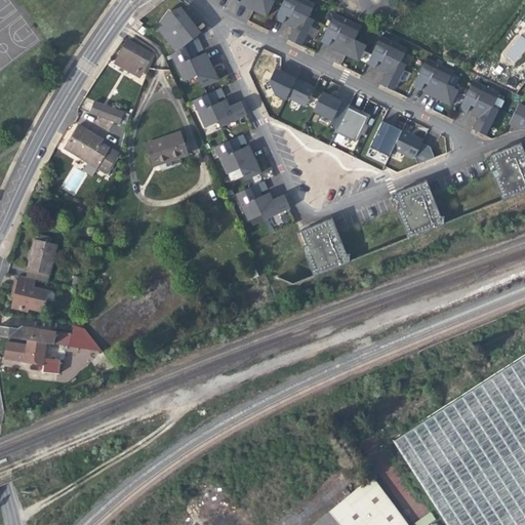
[(240,0),(240,1),(247,5),(246,6),(258,12),(266,16),(273,0),(240,0)]
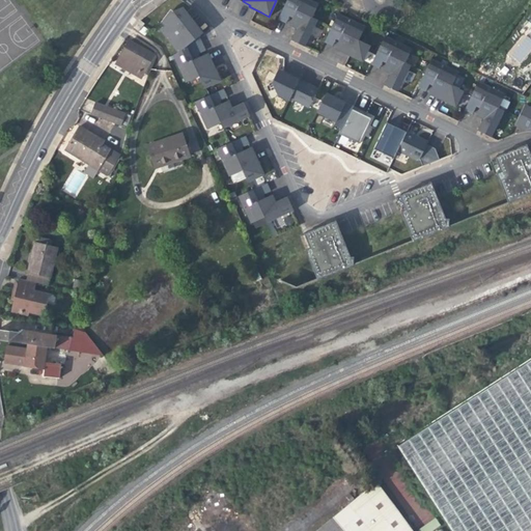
[(318,4),(310,0),(285,0),(284,4),(296,9),(292,17),(289,24),(297,28),(290,39),(298,43),(304,46),(317,19),(311,17),(318,4)]
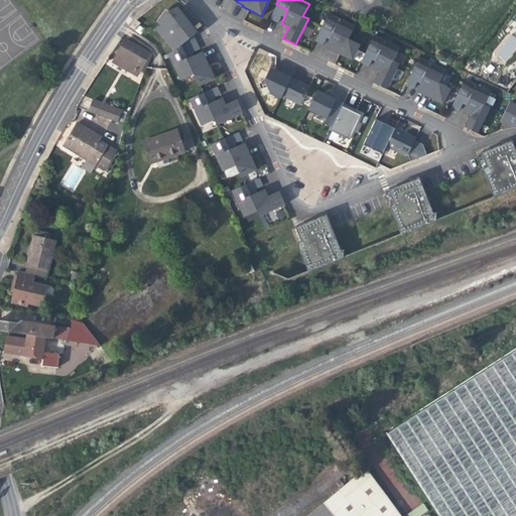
[(287,9),(276,4),(269,18),(273,20),(277,22),(281,14),(284,16),(287,9)]
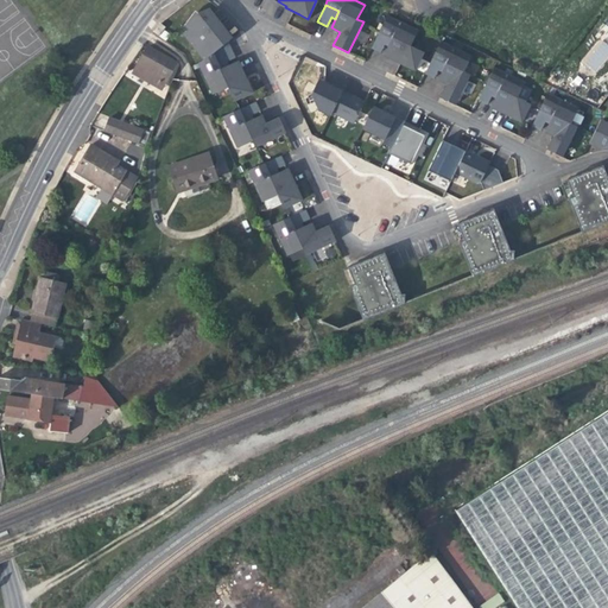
[(188,30),(183,33),(203,59),(213,54),(227,42),(216,29),(202,39),(200,36),(219,21),(209,8),(198,13),(191,16),(188,20),(184,25),(188,30)]
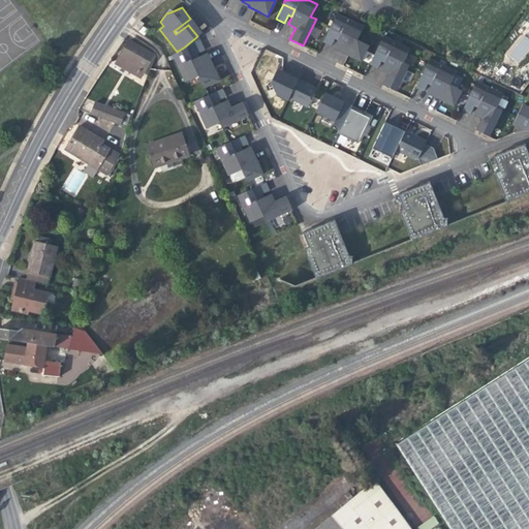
[(364,26),(336,12),(330,27),(341,32),(338,39),(335,47),(342,50),(341,51),(350,56),(361,61),(369,44),(358,39),(364,26)]
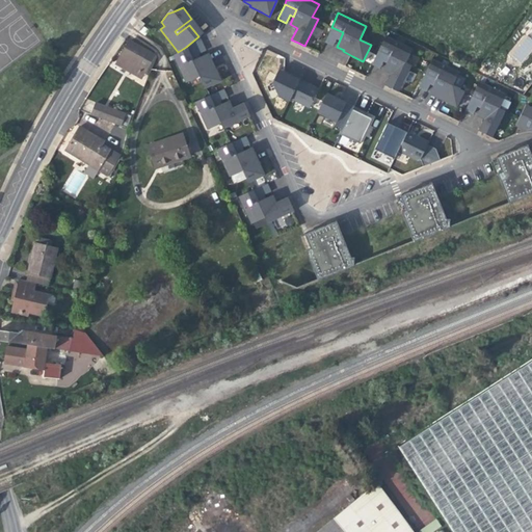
[(203,33),(191,19),(175,31),(177,34),(189,25),(198,36),(203,33)]
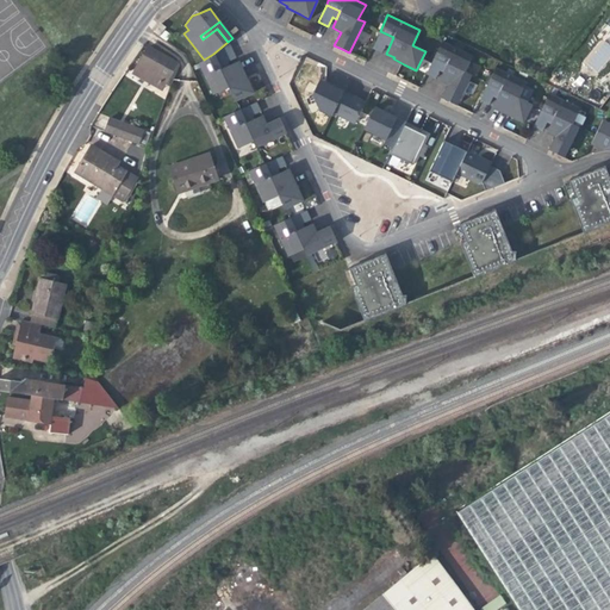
[(154,32),(159,36),(166,27),(160,23),(154,32)]
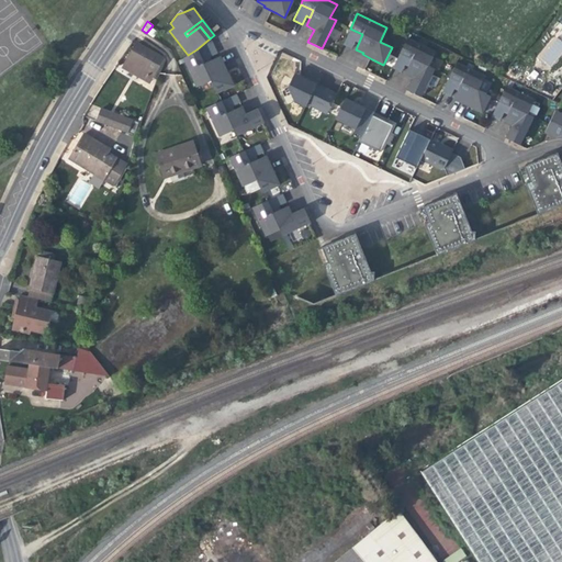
[(356,41),(359,42),(362,34),(350,29),(343,43),(349,46),(351,47),(356,41)]
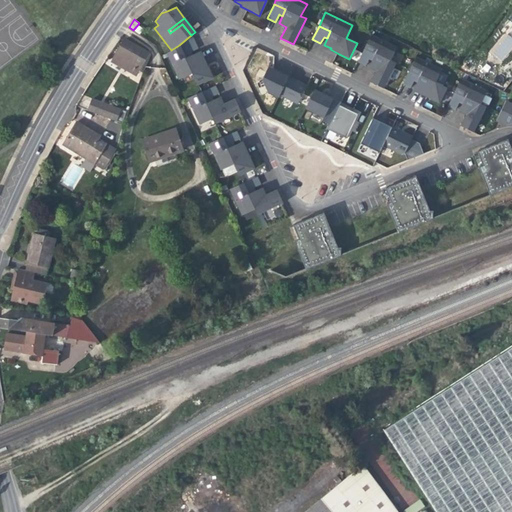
[(500,61),(511,49),(511,39),(506,33),(489,50),(500,61)]
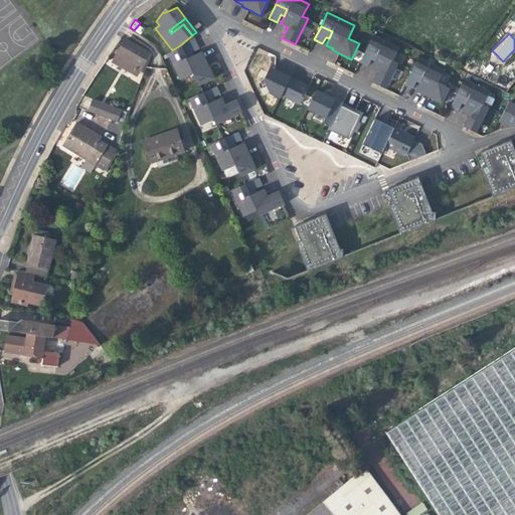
[(399,47),(372,34),(366,47),(377,53),(374,59),(371,66),(378,70),(372,81),(379,86),(385,88),(398,62),(393,59),(399,47)]
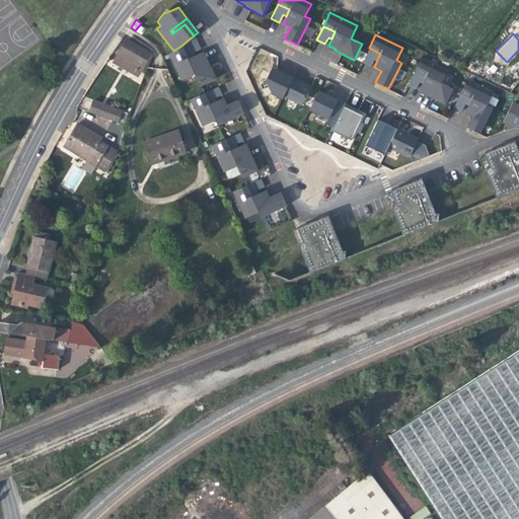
[(194,35),(181,46),(188,59),(195,56),(193,53),(200,50),(197,43),(194,35)]
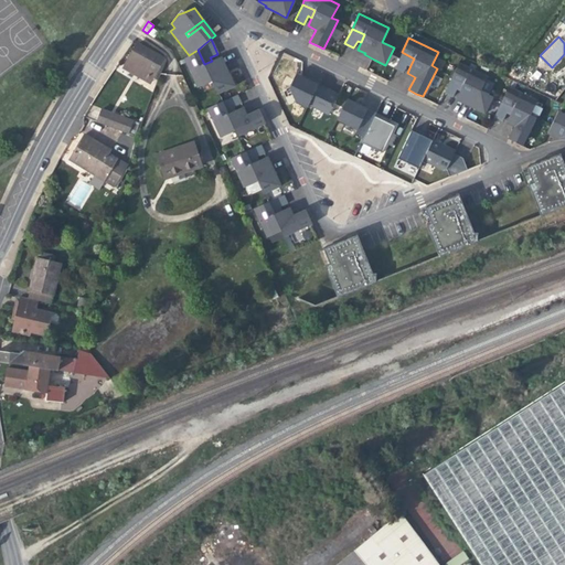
[(150,83),(163,59),(138,43),(131,54),(126,64),(139,72),(137,75),(150,83)]
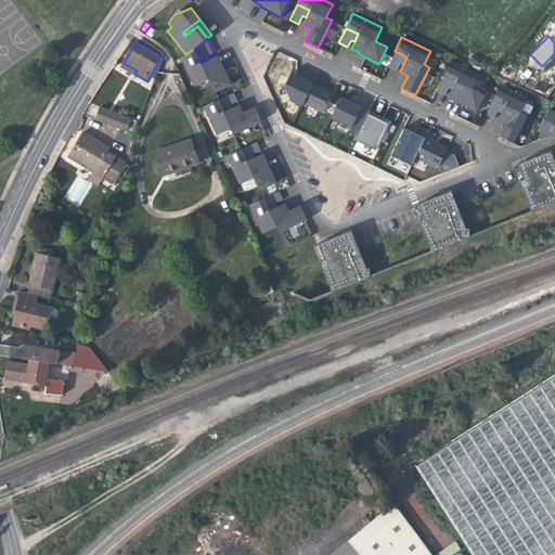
[(360,69),(365,59),(340,47),(335,57),(360,69)]
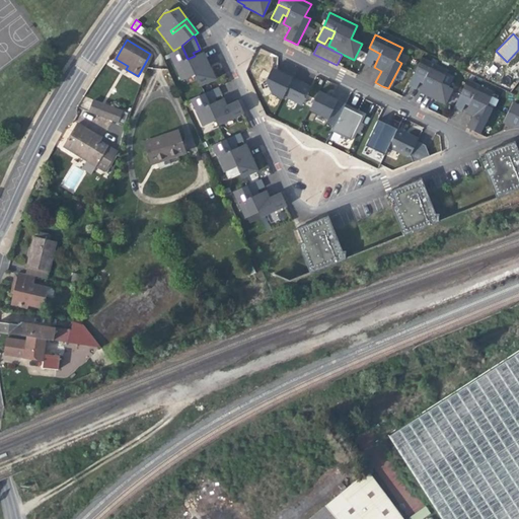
[(173,51),(168,54),(181,80),(195,75),(200,86),(215,79),(211,69),(207,59),(205,60),(201,53),(195,56),(188,59),(181,46),(173,51)]
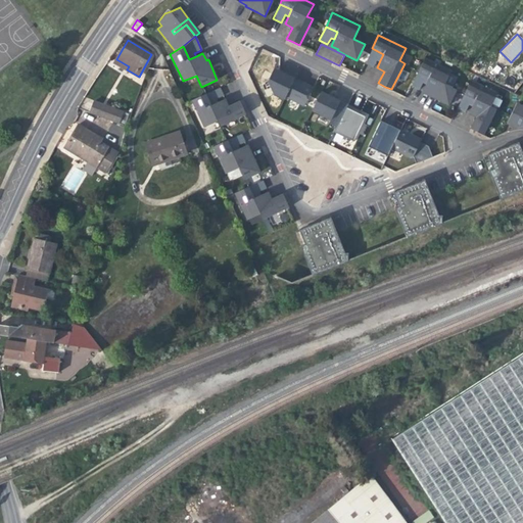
[(377,59),(380,60),(383,54),(372,48),(366,62),(370,64),(374,66),(377,59)]
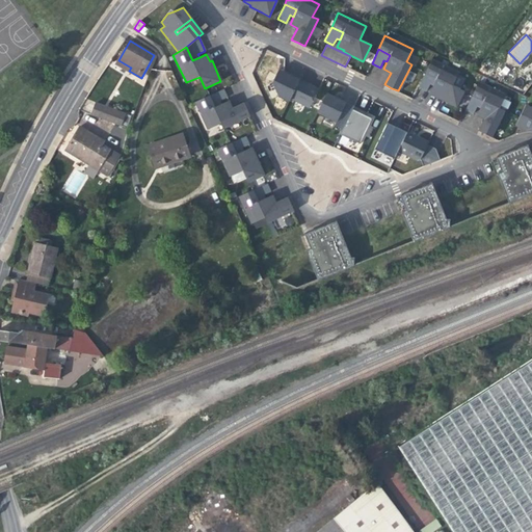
[(459,71),(431,58),(425,72),(436,77),(433,84),(430,91),(437,95),(437,97),(446,101),(457,106),(464,90),(453,84),(459,71)]
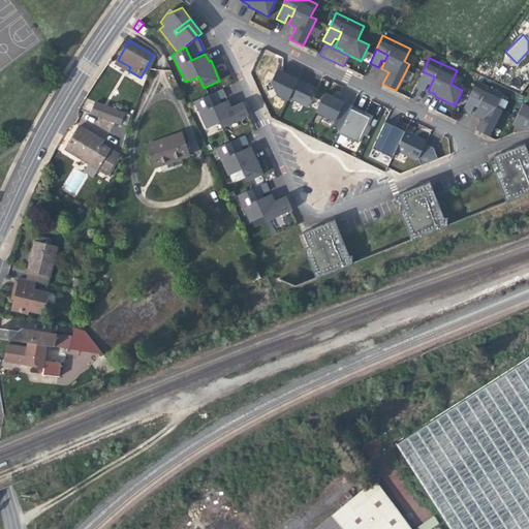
[(116,63),(128,70),(130,67),(118,60),(116,63)]
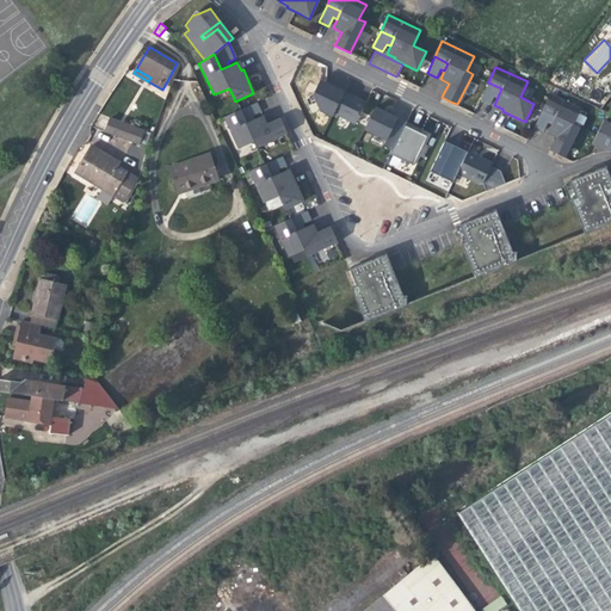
[(306,140),(314,136),(287,75),(278,79),(306,140)]
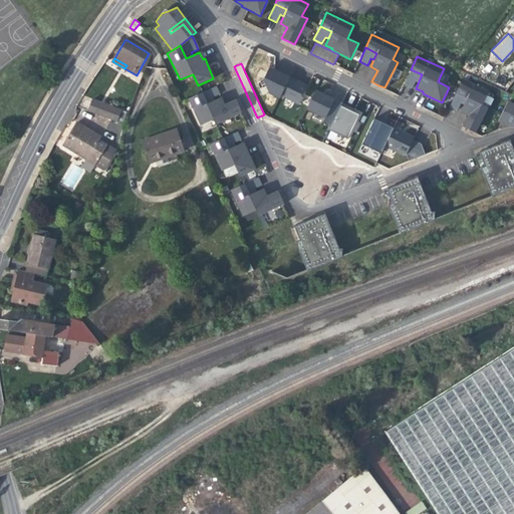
[(274,68),(265,64),(257,82),(275,91),(283,73),(274,68)]
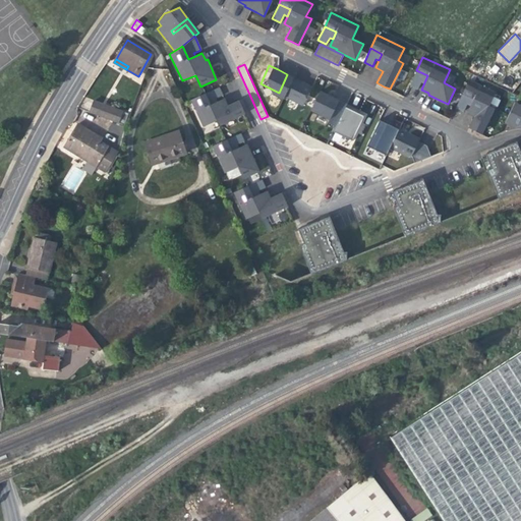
[(424,82),(427,75),(416,70),(409,84),(416,88),(418,89),(421,81),(424,82)]
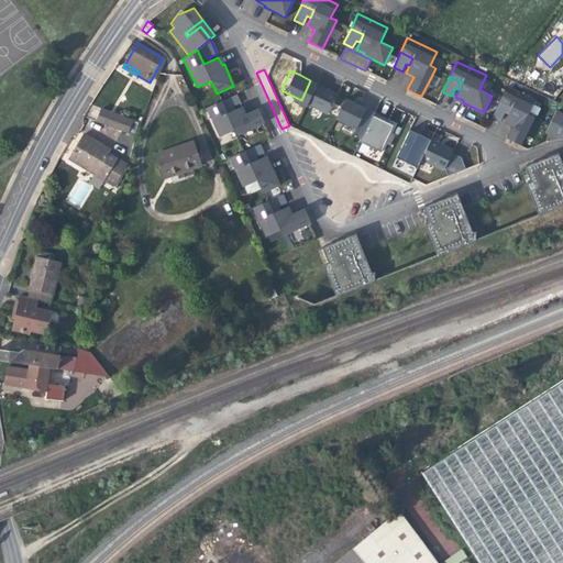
[(488,92),(492,83),(484,79),(481,89),(488,92)]
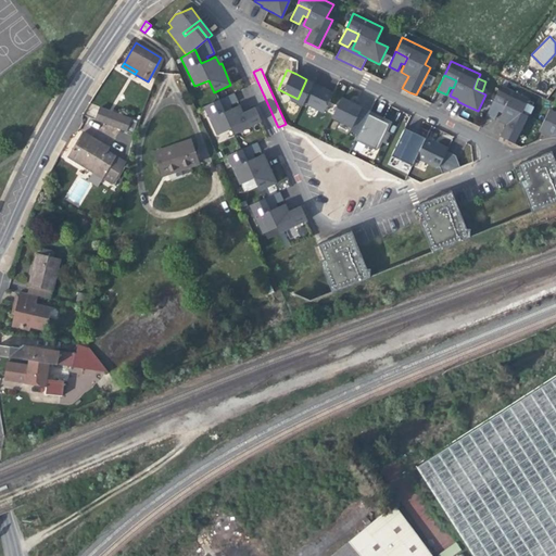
[(323,88),(313,84),(304,102),(324,112),(332,92),(323,88)]
